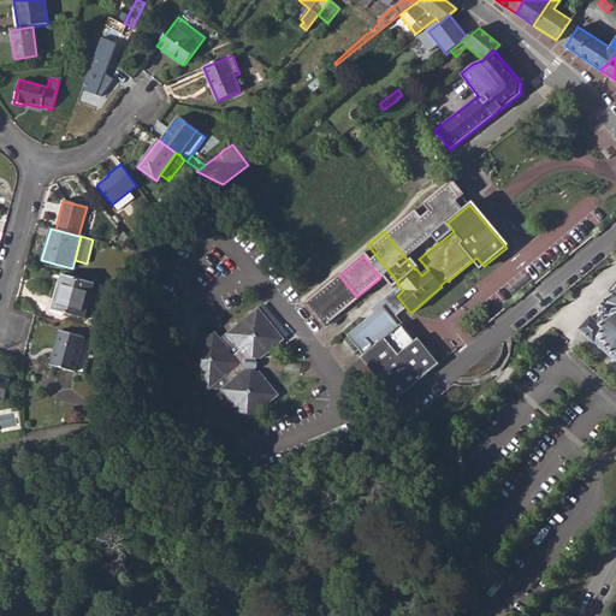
[(53,309),(83,319),(93,284),(63,274),(53,309)]
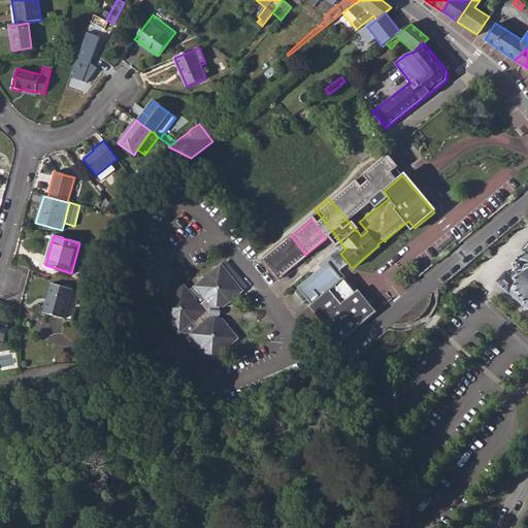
[(305,255),(291,236),(263,260),(277,279),(305,255)]
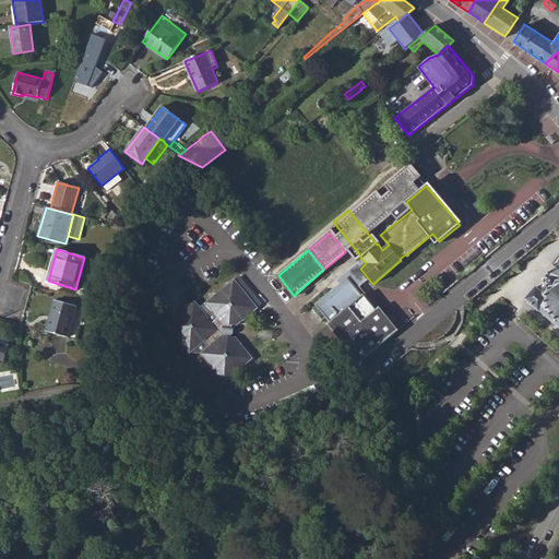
[(369,280),(360,269),(366,263),(361,259),(348,271),(351,274),(360,287),(369,280)]
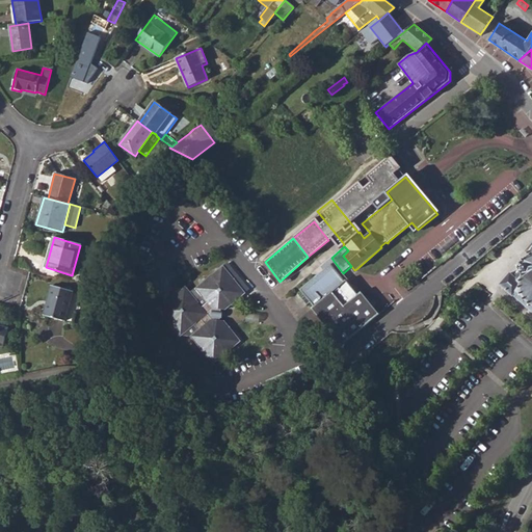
[(508,272),(499,284),(531,312),(531,248),(530,250),(528,249),(527,251),(529,254),(524,259),(522,258),(521,259),(522,262),(516,263),(516,266),(519,266),(520,269),(517,269),(512,274),(508,272)]
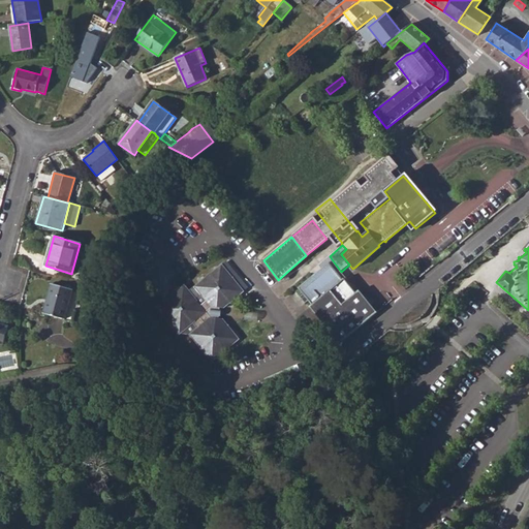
[(330,290),(359,327),(376,313),(358,291),(355,294),(343,279),(345,277),(341,272),(332,259),(315,273),(330,290)]
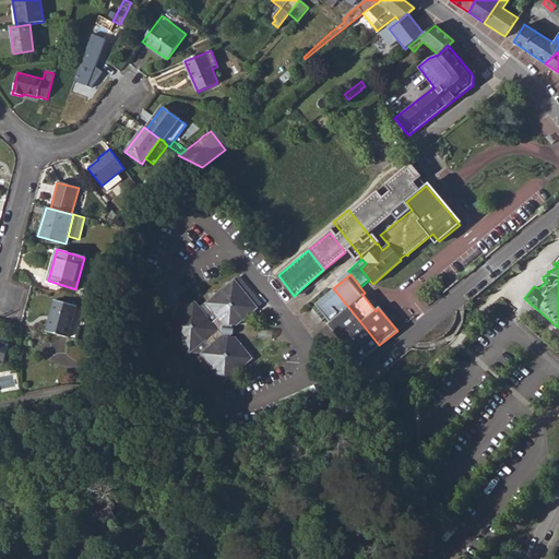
[(190,352),(202,353),(224,381),(252,357),(242,346),(234,335),(230,335),(232,332),(234,332),(234,328),(232,326),(232,324),(237,324),(257,307),(235,280),(206,301),(200,307),(195,300),(181,312),(167,323),(190,352)]
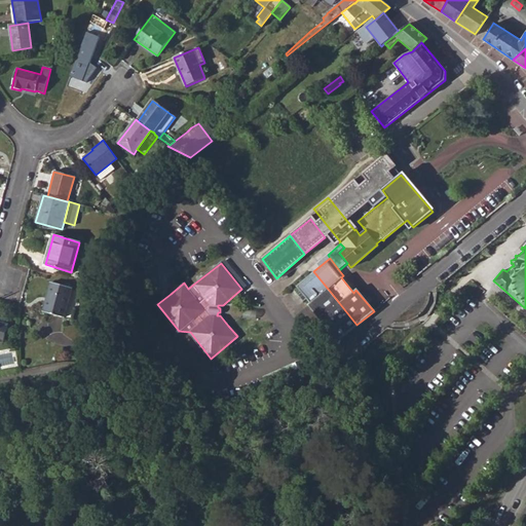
[(357,325),(328,289),(313,271),(305,278),(296,286),(299,291),(296,293),(303,302),(307,299),(310,302),(306,305),(337,342),(357,325)]
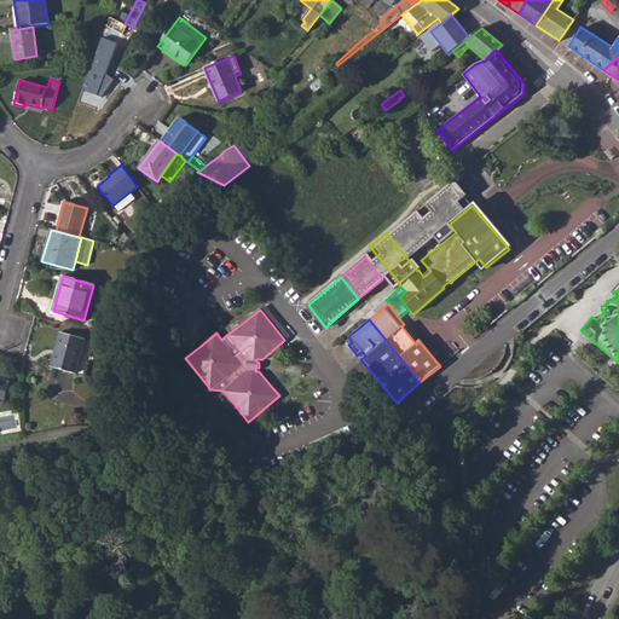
[(51,368),(75,374),(84,339),(61,333),(51,368)]
